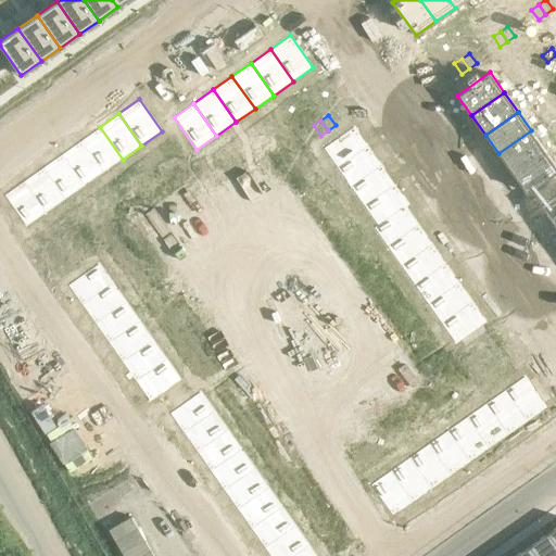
[(355,126),(323,149),(337,168),(369,146),(355,126)]
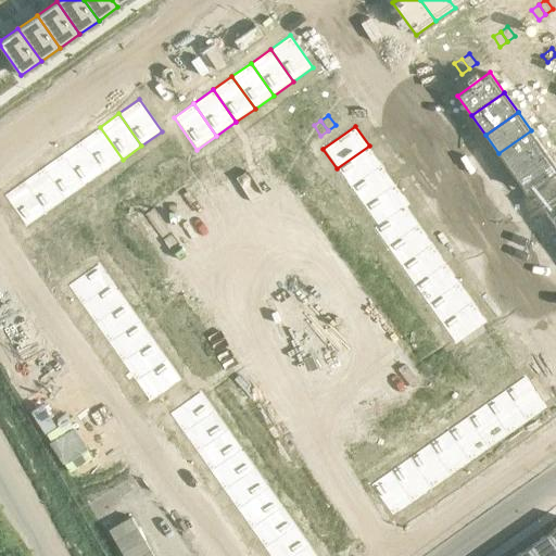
[(100,127),(80,140),(103,173),(123,160),(100,127)]
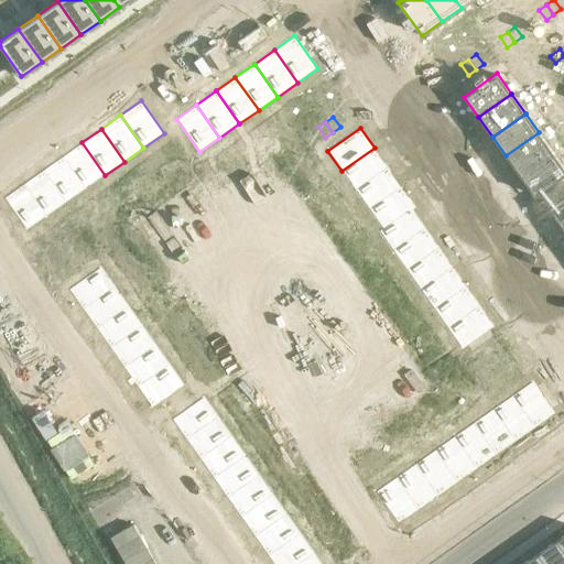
[(539,132),(506,155),(520,175),(553,152),(539,132)]
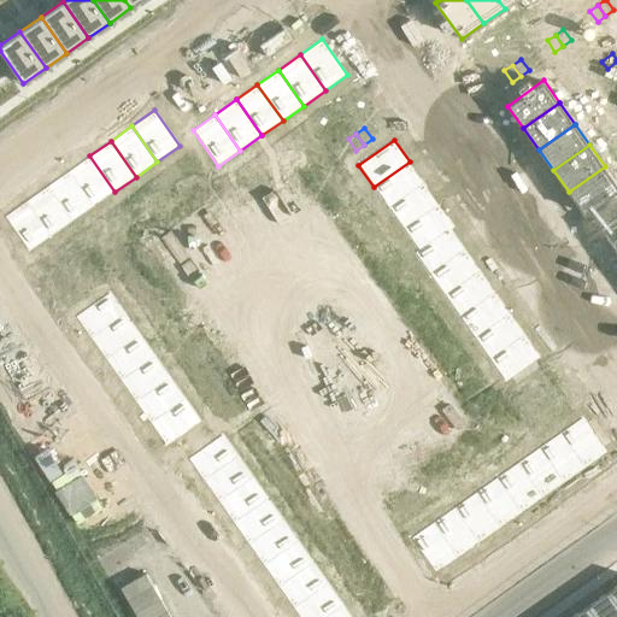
[(89,156),(68,170),(93,206),(115,192),(89,156)]
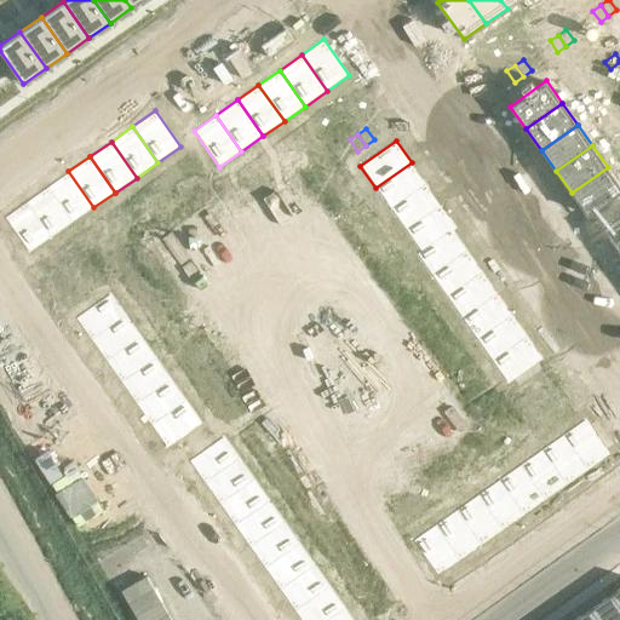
[(323,159),(315,165),(323,176),(332,170),(323,159)]
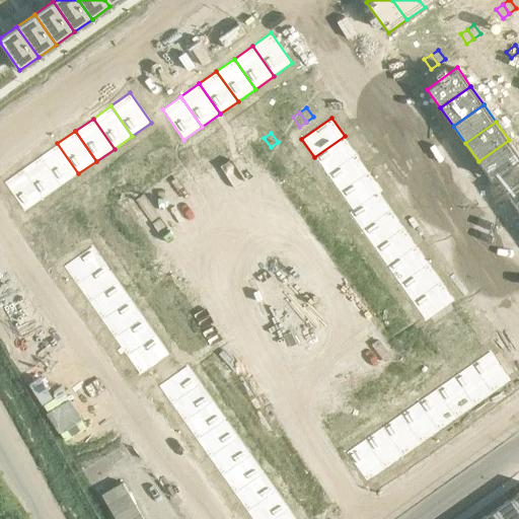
[(345,136),(314,157),(326,175),(357,154),(345,136)]
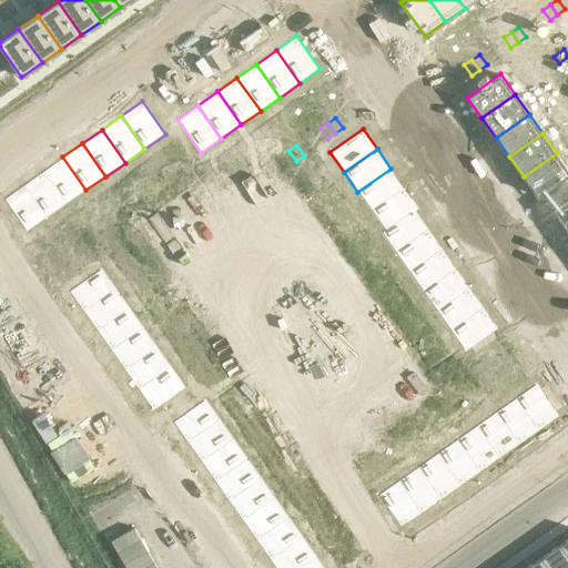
[(288,151),(281,155),(288,166),(296,161),(288,151)]
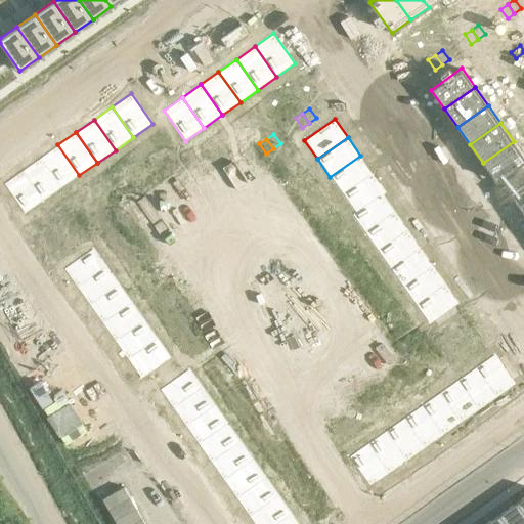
[(523,156),(514,141),(483,163),(496,182),(523,162),(523,156)]
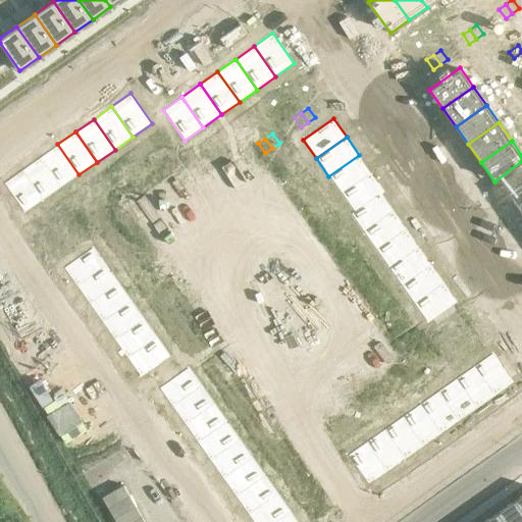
[(57,144),(40,157),(61,188),(79,174),(57,144)]
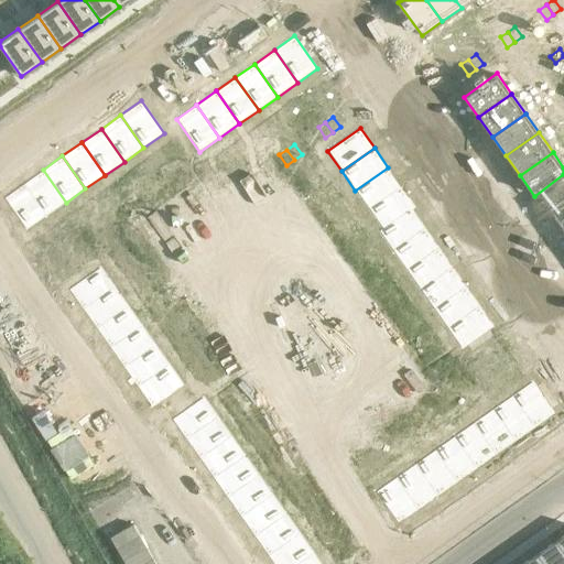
[(388,167),(355,191),(369,210),(402,186),(388,167)]
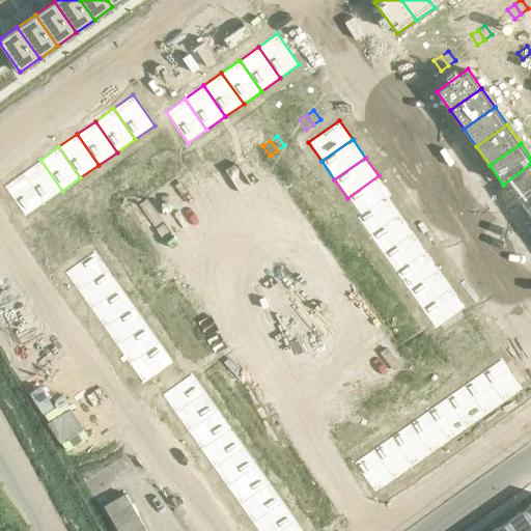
[(40,160),(22,172),(44,203),(62,191),(40,160)]
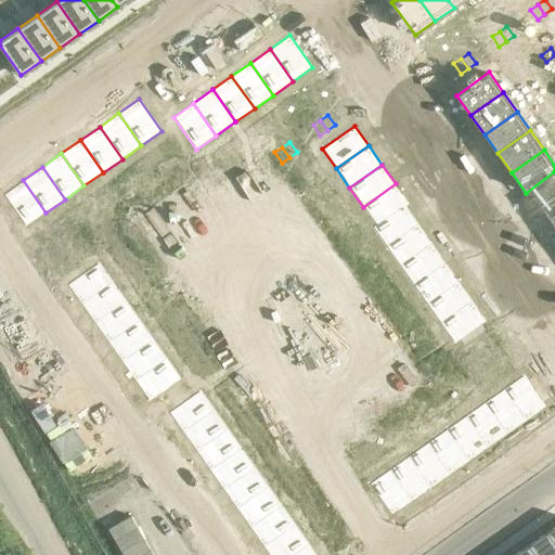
[(250,169),(244,175),(250,184),(258,179),(250,169)]
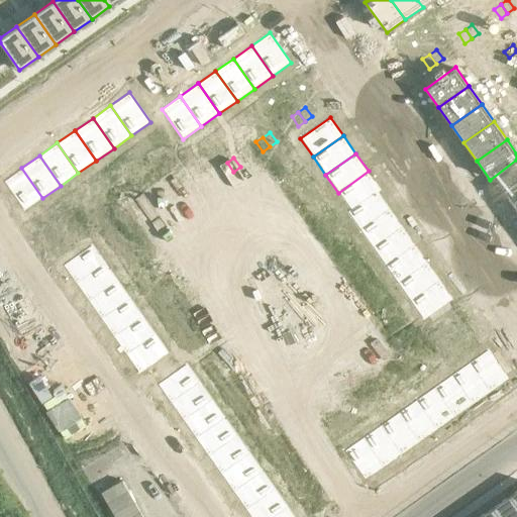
[(227,163),(220,167),(226,177),(233,172),(227,163)]
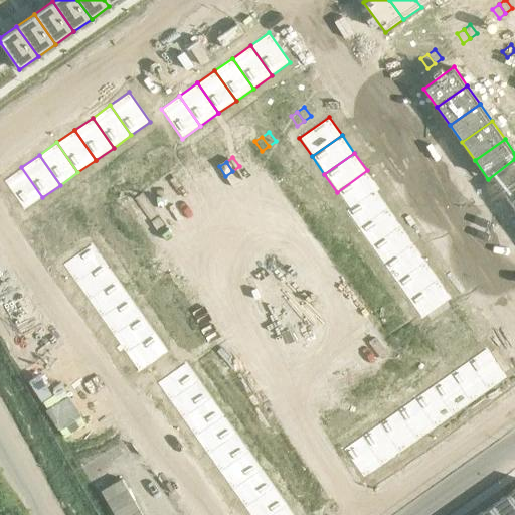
[(21,167),(2,180),(24,210),(42,197),(21,167)]
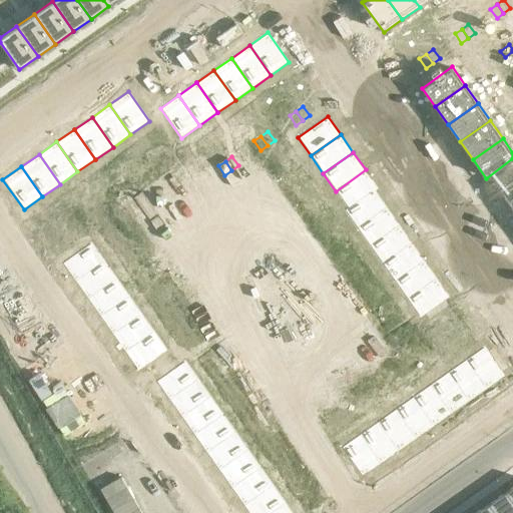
[(165,168),(158,173),(165,183),(172,178),(165,168)]
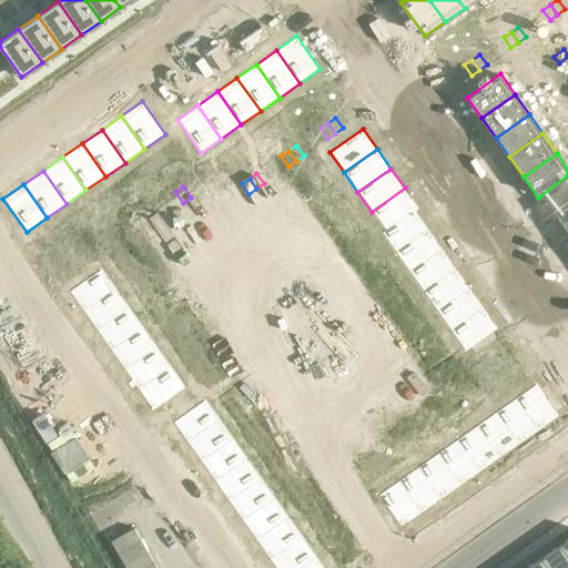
[(405,188),(372,212),(384,230),(385,231),(415,210),(416,212),(419,209),(405,188)]
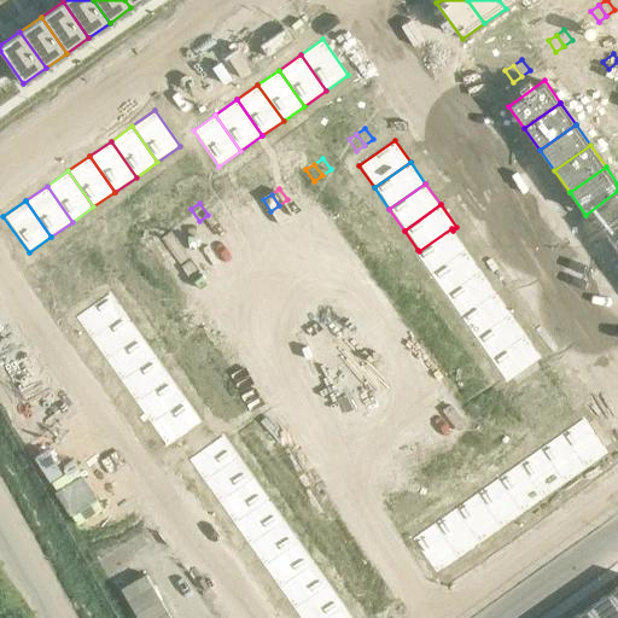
[(325,210),(314,217),(320,226),(331,217),(325,210)]
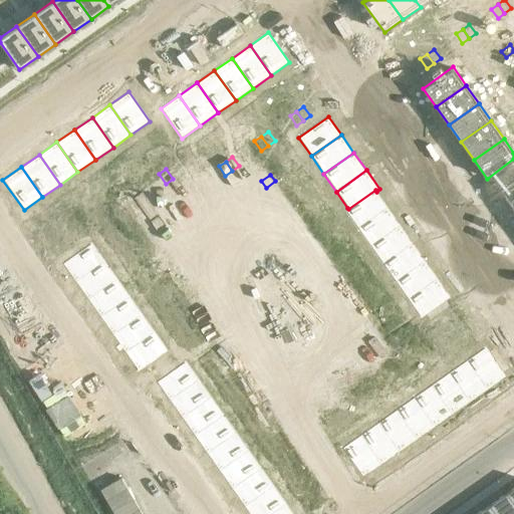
[(275,181),(266,188),(270,195),(280,188),(275,181)]
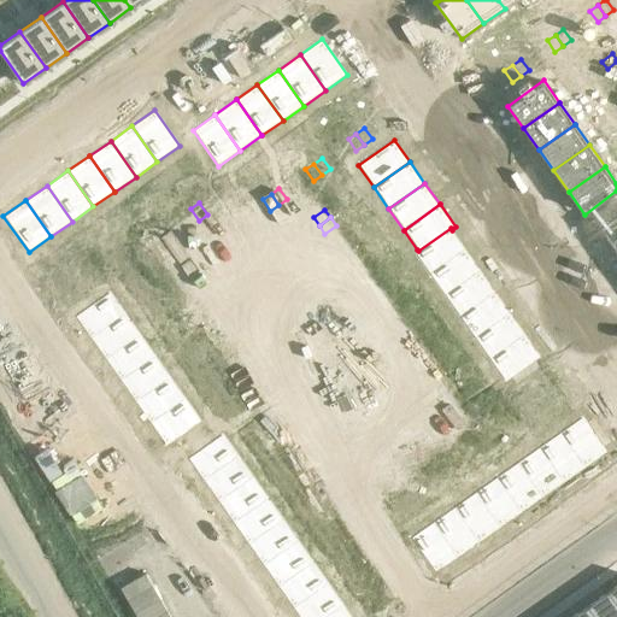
[(177,218),(169,224),(177,235),(186,229),(177,218)]
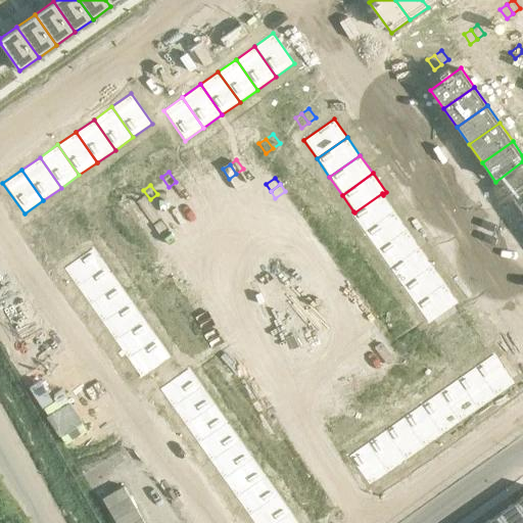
[(522,185),(510,195),(522,214),(522,185)]
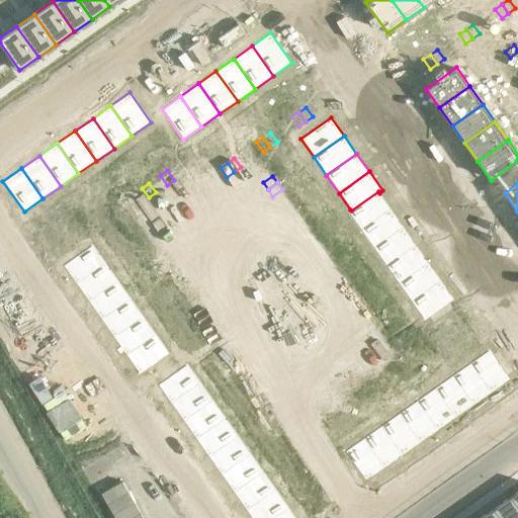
[(142,188),(136,193),(142,202),(149,197),(142,188)]
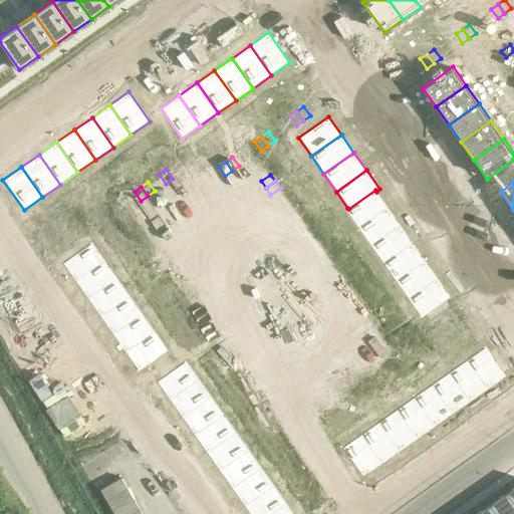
[(347,208),(344,210),(357,229),(388,208),(376,192),(375,190),(348,209),(347,208)]
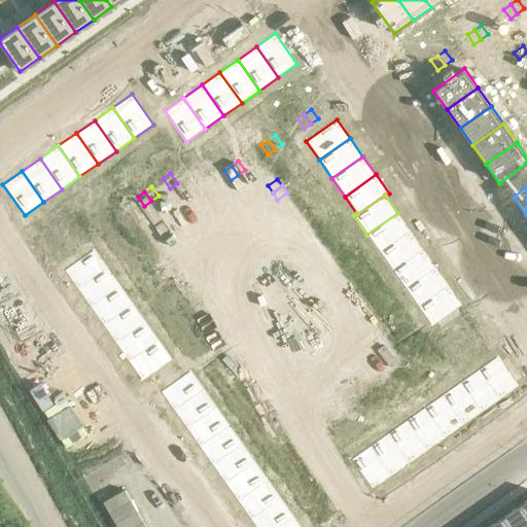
[(115,212),(108,217),(115,226),(121,221),(115,212)]
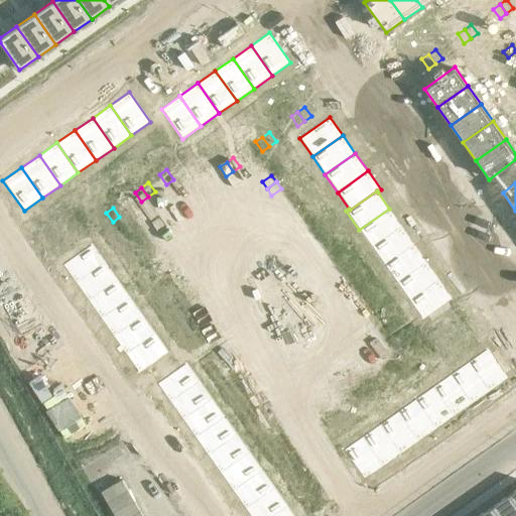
[(389,209),(359,230),(372,248),(402,227),(389,209)]
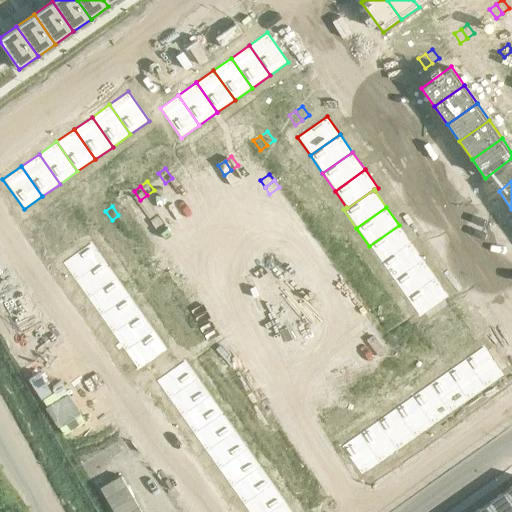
[(294,209),(285,216),(289,222),(299,216),(294,209)]
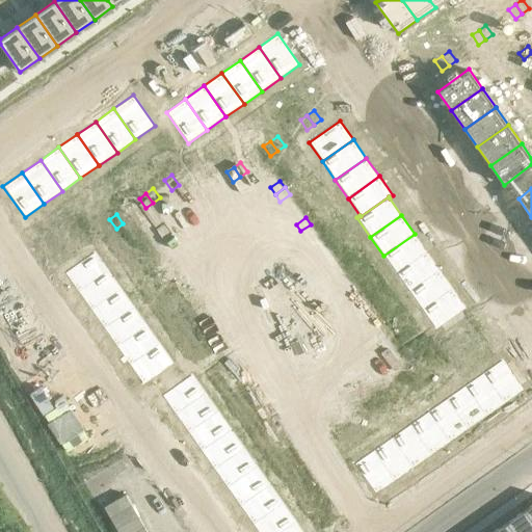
[(109,219),(102,223),(109,234),(116,229),(109,219)]
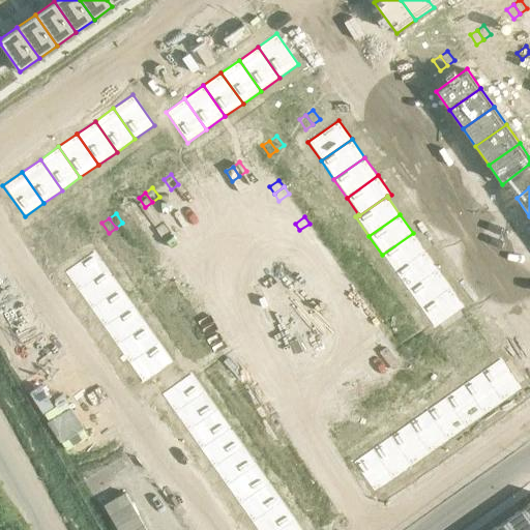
[(310,224),(299,230),(304,237),(315,230),(310,224)]
